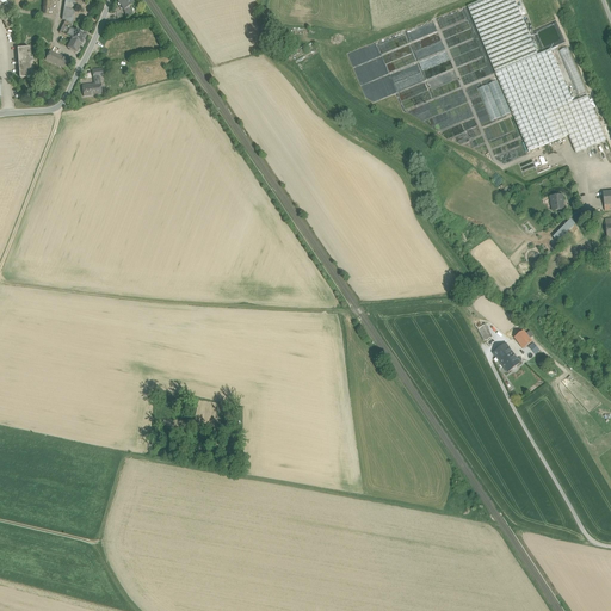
[(130,0),(119,0),(118,1),(124,11),(130,6),(134,4),(130,0)]
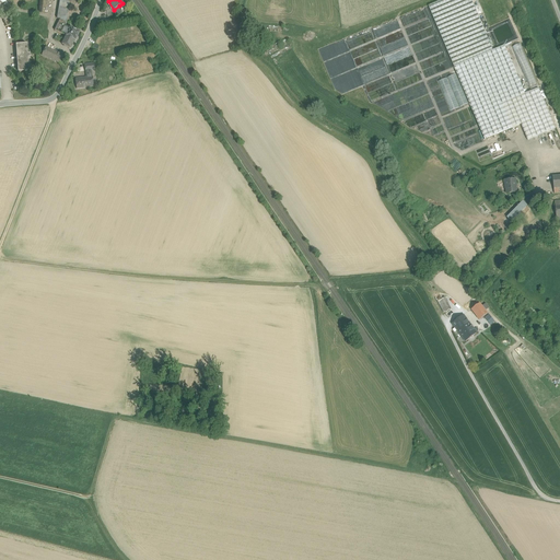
[(471,0),(442,0),(429,6),(454,67),(493,50),(471,0)]
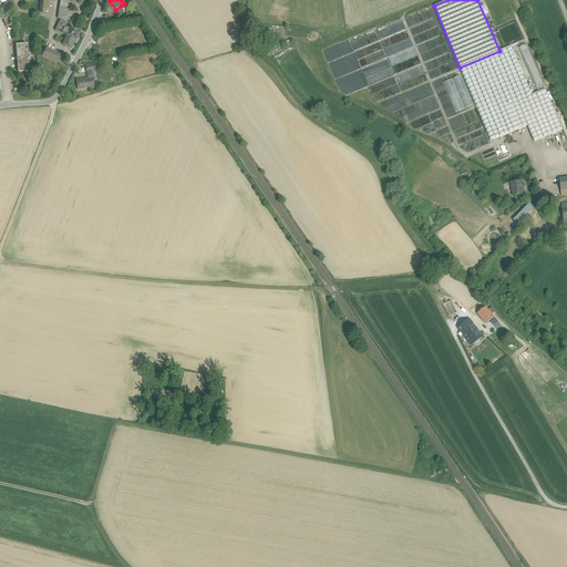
[(69,2),(60,1),(58,19),(60,20),(65,22),(69,2)]
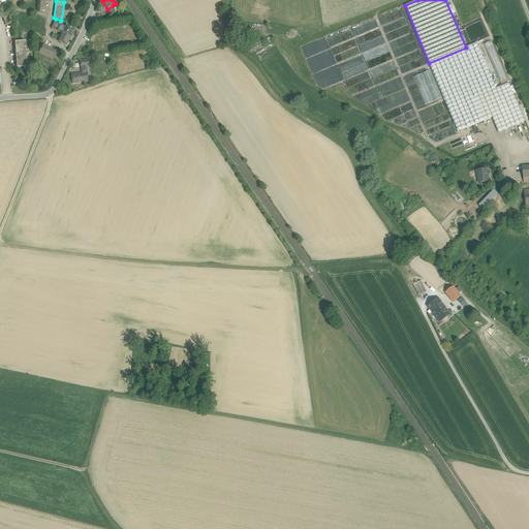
[(61,21),(56,19),(51,29),(62,34),(66,27),(59,24),(61,21)]
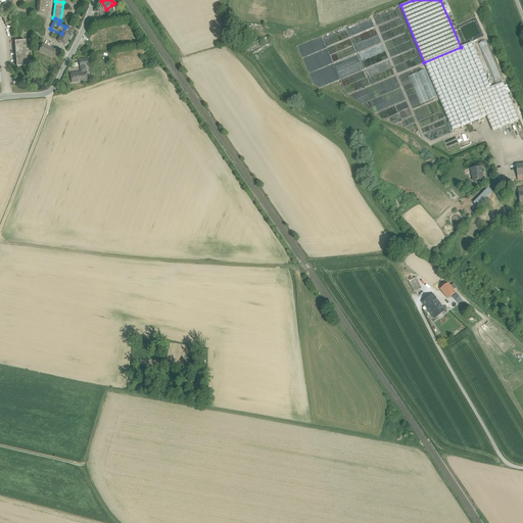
[(74,31),(65,27),(61,34),(68,38),(70,38),(74,31)]
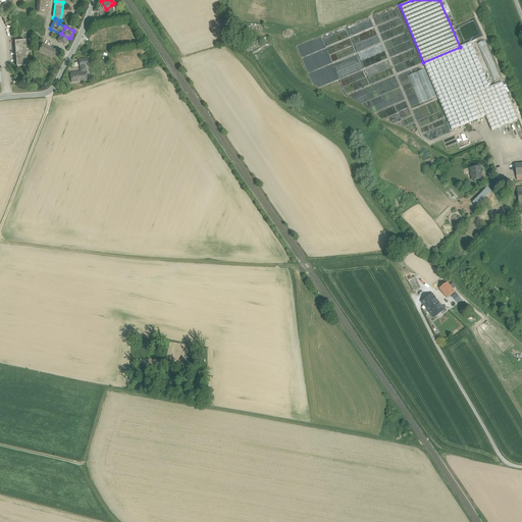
[(68,38),(61,34),(57,42),(64,45),(68,38)]
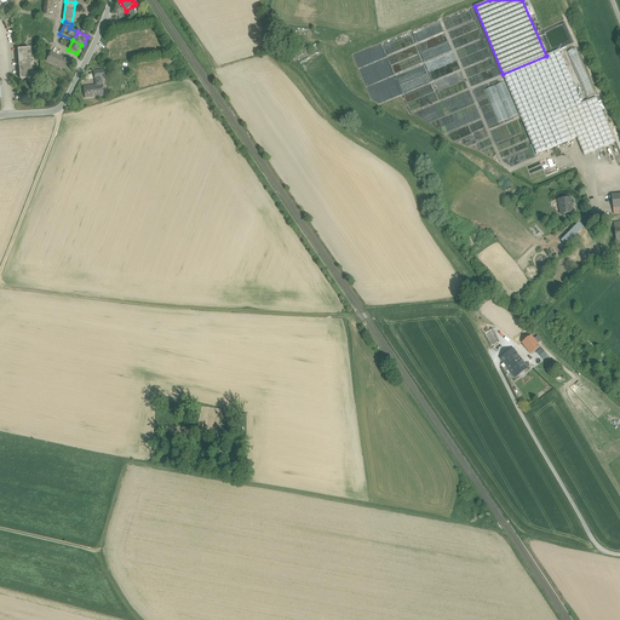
[(598,97),(578,47),(568,52),(595,115),(573,125),(587,159),(618,145),(597,97),(598,97)]
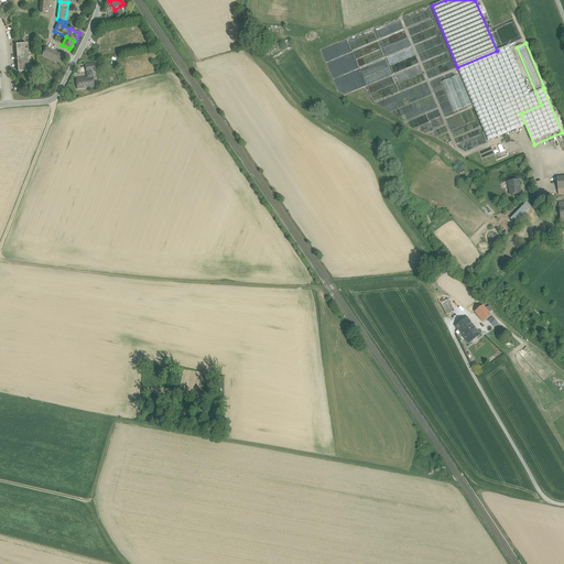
[(26,44),(15,45),(18,73),(29,72),(28,58),(31,58),(30,55),(28,55),(26,44)]
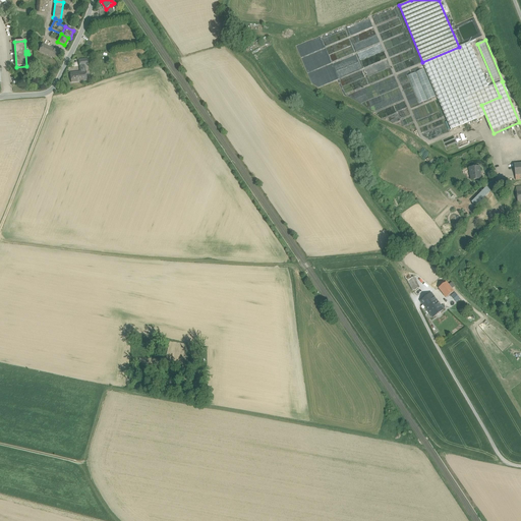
[(422,62),(451,129),(477,118),(468,95),(489,85),(471,42),(459,47),(422,62)]
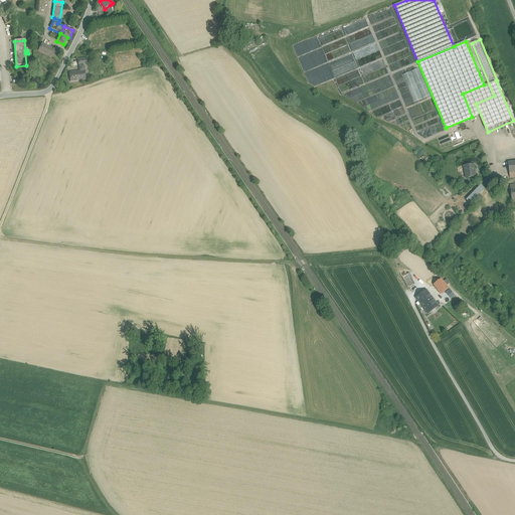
[(59,53),(41,44),(38,51),(56,60),(59,53)]
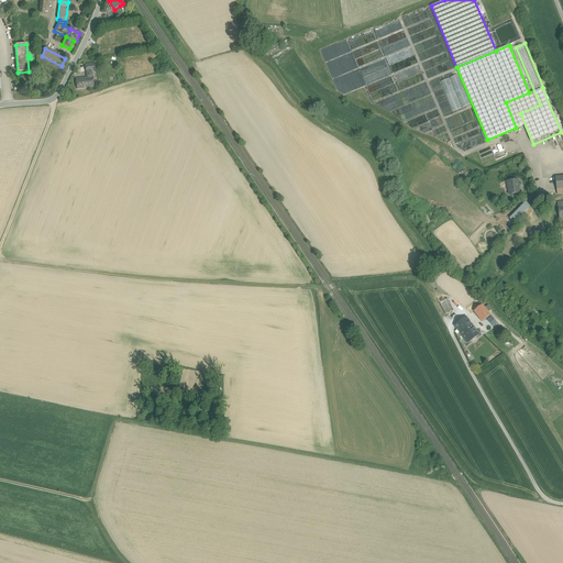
[(459,74),(440,81),(452,111),(470,105),(459,74)]
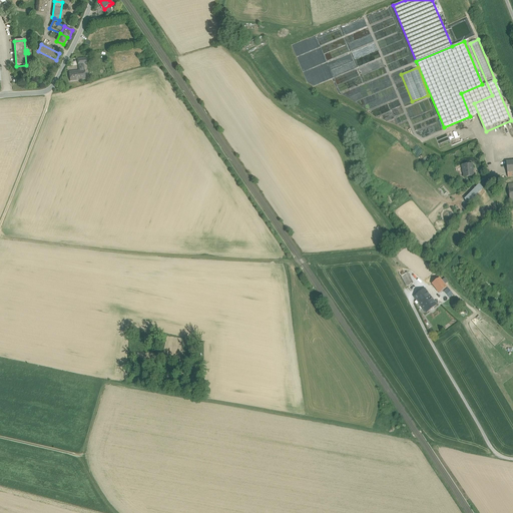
[(84,70),(69,72),(70,81),(85,80),(84,70)]
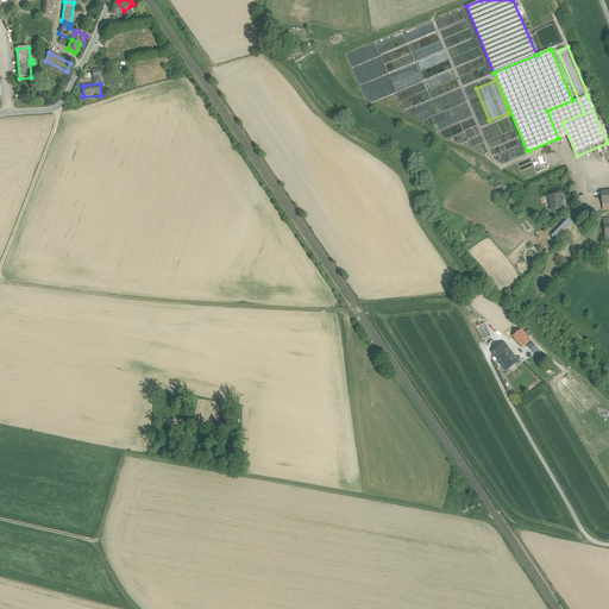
[(490,180),(496,184),(501,179),(494,174),(490,180)]
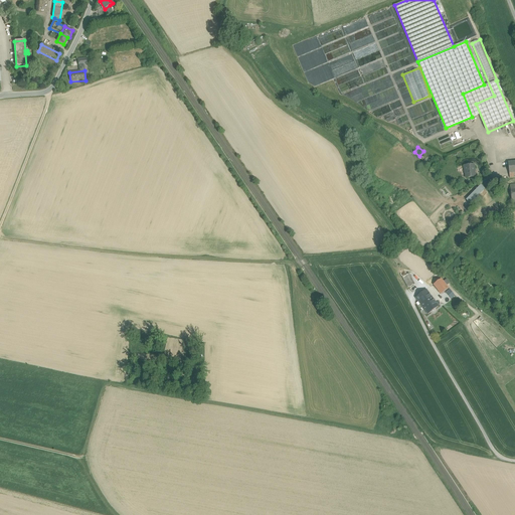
[(474,165),(465,166),(465,167),(464,167),(465,173),(466,174),(466,178),(475,177),(474,165)]
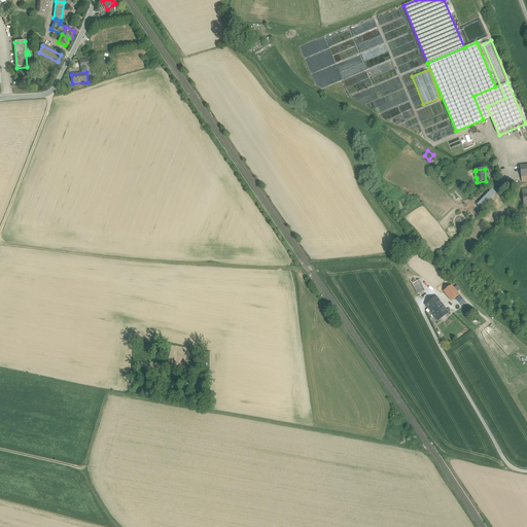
[(496,194),(492,189),(478,205),(482,209),(496,194)]
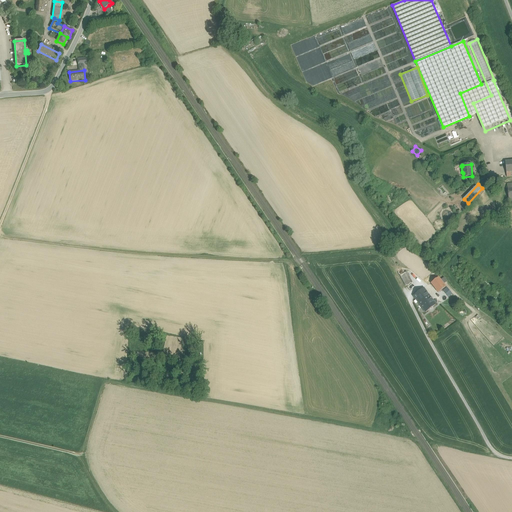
[(493,192),(488,186),(482,193),(488,199),(493,192)]
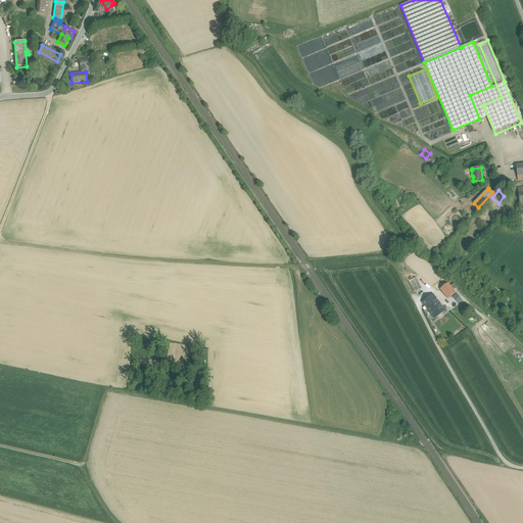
[(417,278),(410,281),(416,292),(422,288),(417,278)]
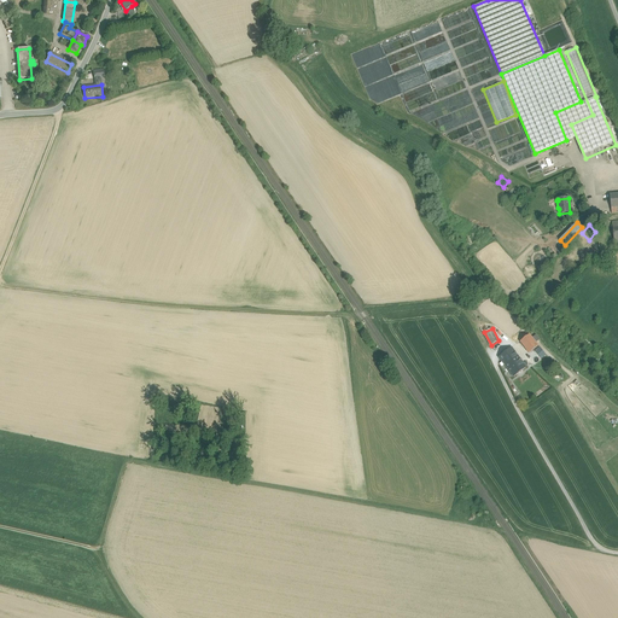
[(540,345),(531,334),(522,342),(530,353),(540,345)]
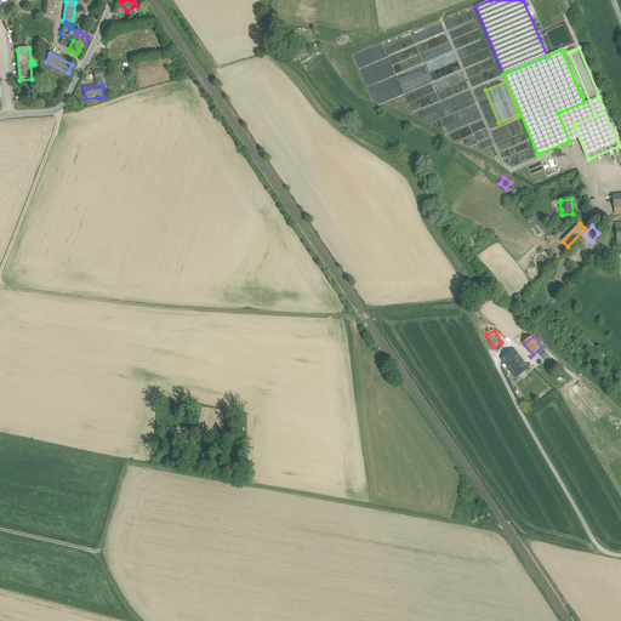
[(516,349),(502,359),(517,379),(530,369),(516,349)]
